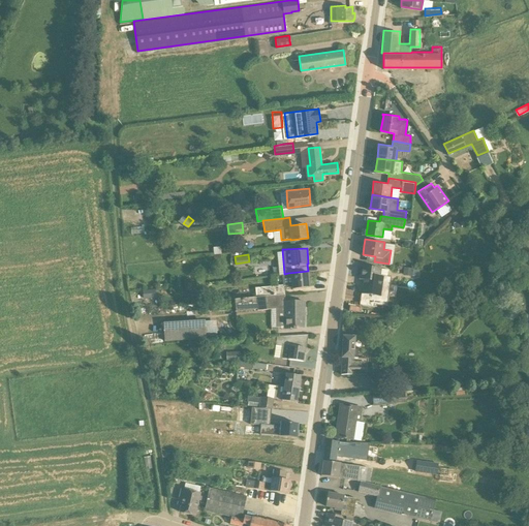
[(360,277),(373,279),(373,284),(382,285),(386,284),(387,276),(379,275),(381,267),(362,265),(360,277)]
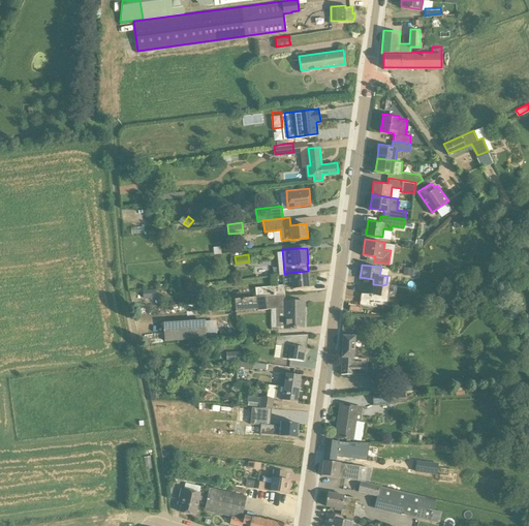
[(288,273),(284,274),(282,274),(283,283),(265,285),(266,291),(273,290),(273,292),(275,292),(275,295),(284,294),(284,286),(292,286),(292,287),(309,285),(308,271),(288,273)]
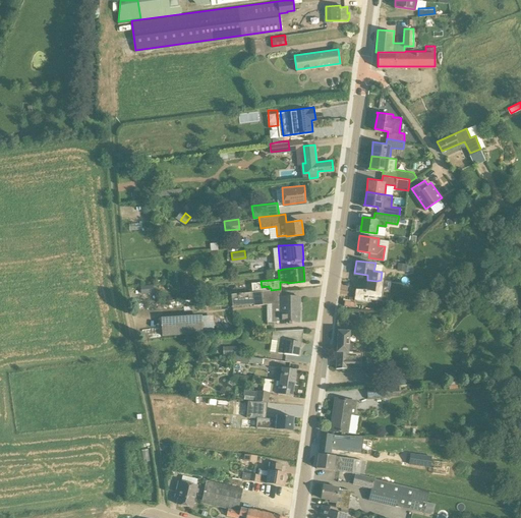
[(268,321),(274,321),(288,321),(288,322),(292,322),(292,321),(300,321),(300,295),(281,295),(280,289),(271,290),(271,288),(269,288),(269,286),(262,287),(261,281),(251,282),(252,289),(231,292),(233,305),(253,303),(253,304),(267,303),(268,321)]
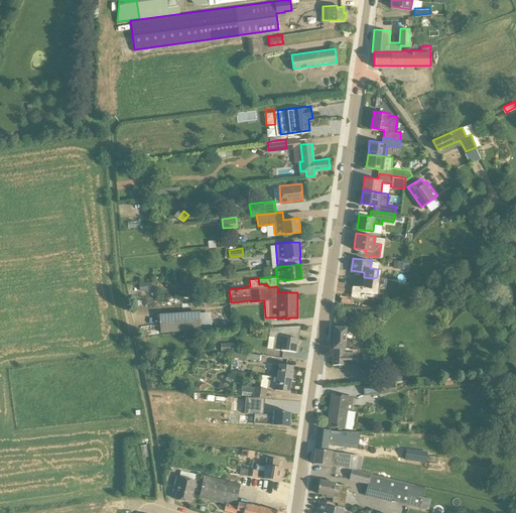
[(152,288),(151,280),(139,281),(140,289),(152,288)]
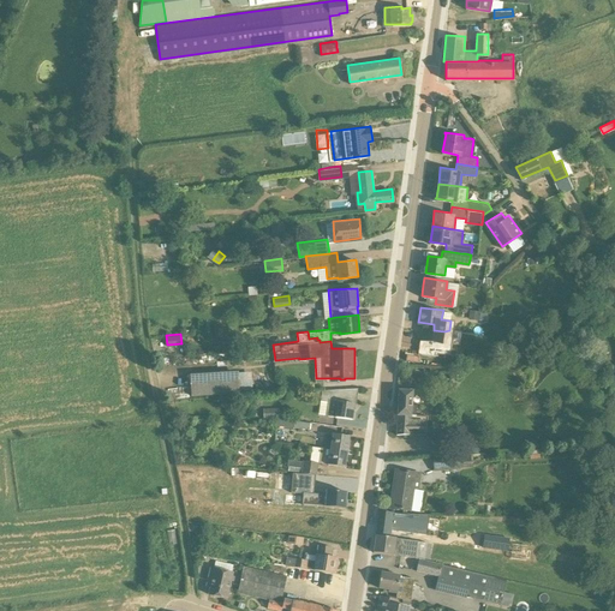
[(212,377),(192,376),(191,388),(222,390),(224,375),(212,373),(212,377)]
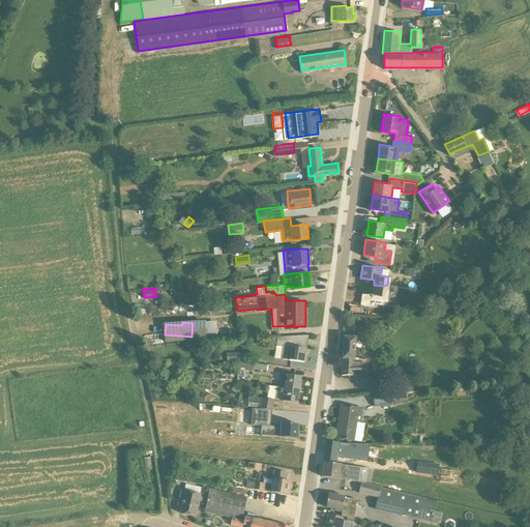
[(277,335),(276,341),(276,344),(284,345),(283,357),(303,360),(305,347),(306,347),(308,333),(277,335)]
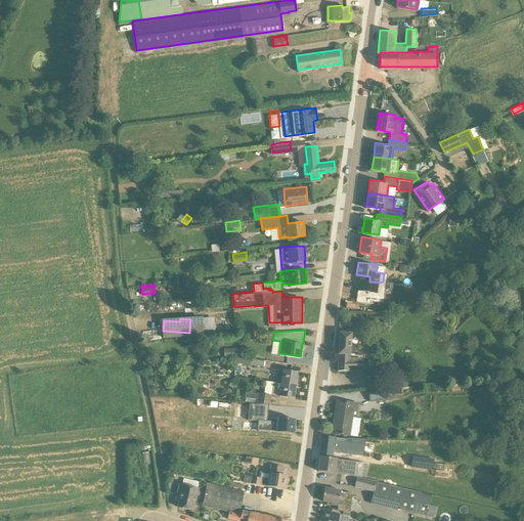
[(351,344),(352,332),(340,332),(338,370),(363,371),(364,358),(354,357),(355,345),(351,344)]
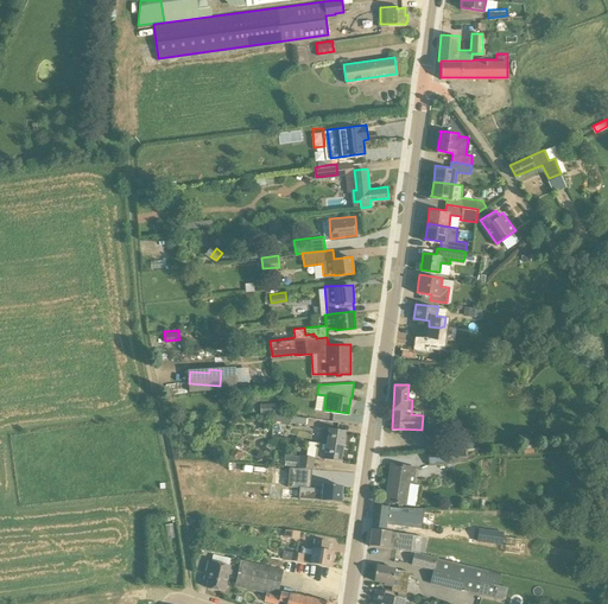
[(266,402),(266,412),(280,412),(280,401),(266,402)]
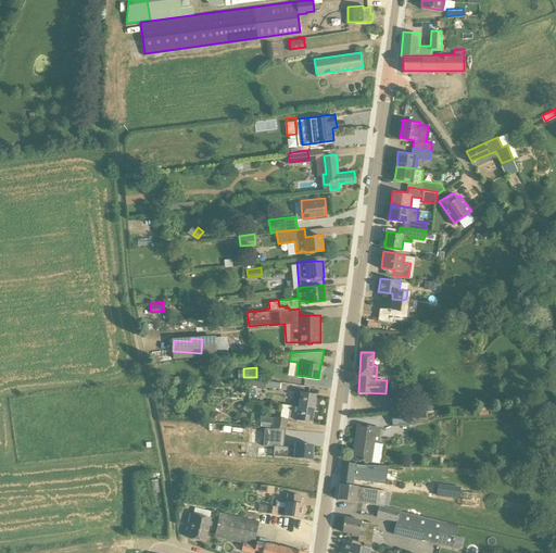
[(249,382),(279,387),(280,381),(256,377),(250,377),(249,382)]
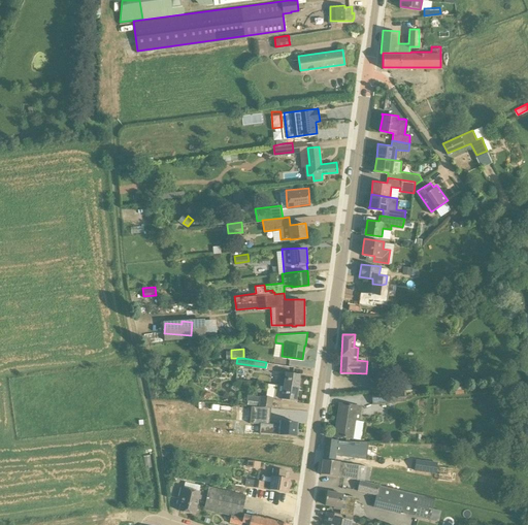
[(278,384),(284,385),(298,387),(300,373),(281,370),(278,384)]
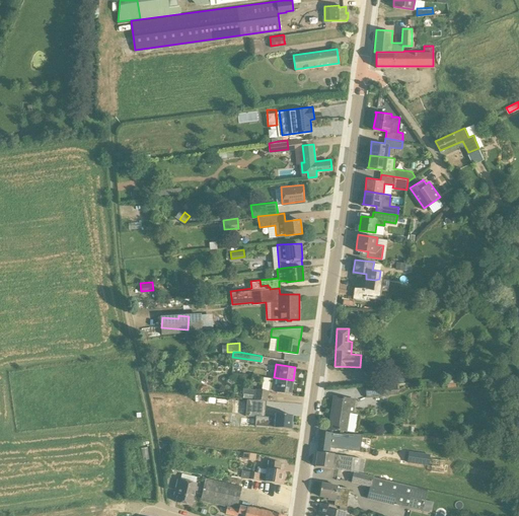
[(496,379),(512,377),(511,371),(495,372),(496,379)]
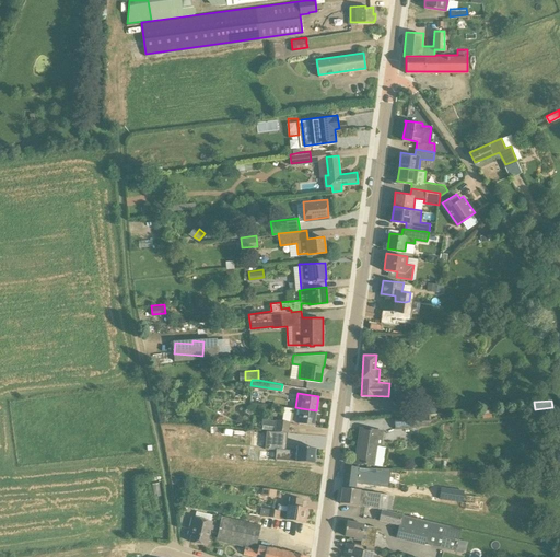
[(301,408),(295,407),(292,406),(290,420),(299,421),(299,422),(314,425),(316,410),(301,408)]
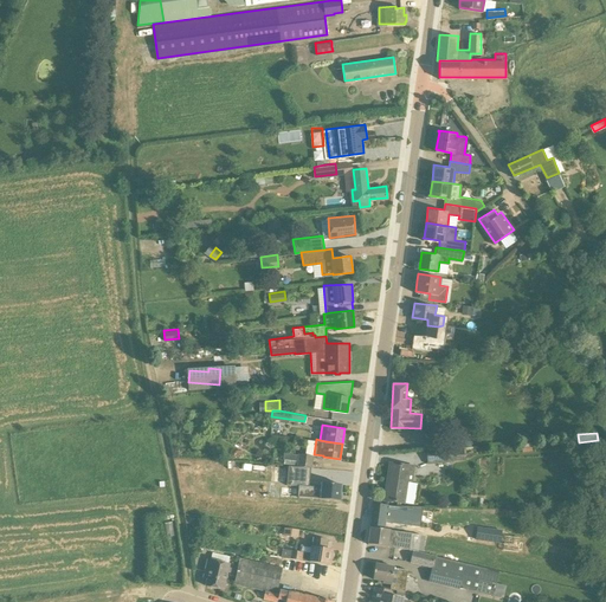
[(533,448),(532,440),(522,441),(523,450),(533,448)]
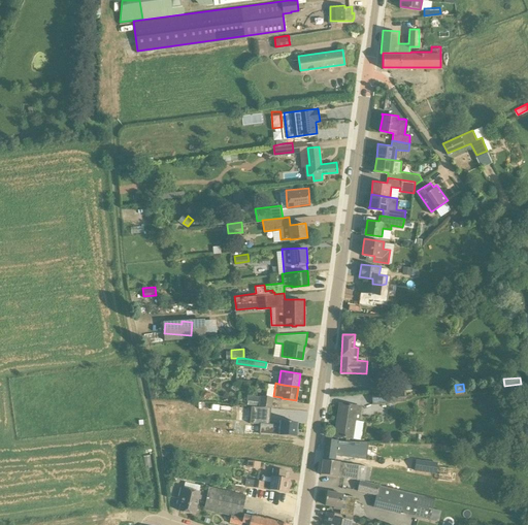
[(392,389),(371,391),(372,402),(395,400),(394,389),(392,389)]
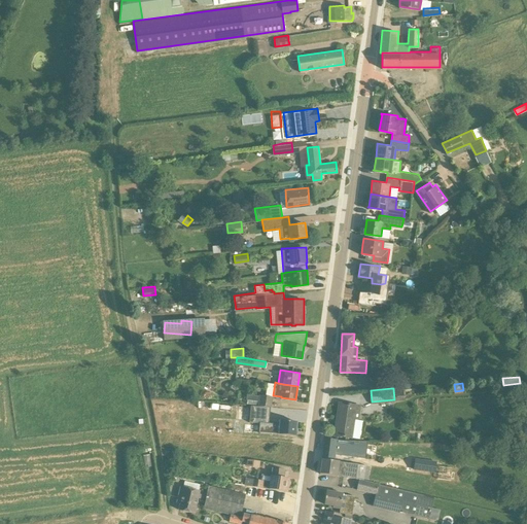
[(271,406),(272,394),(259,393),(259,394),(247,392),(246,398),(258,399),(257,405),(271,406)]
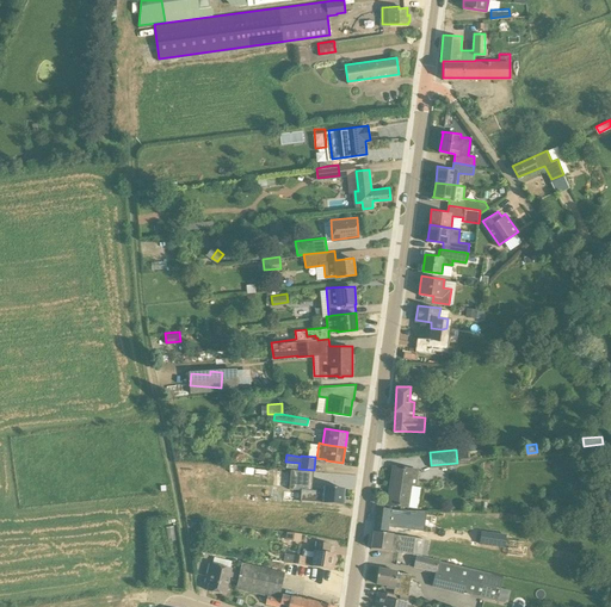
[(388,502),(409,506),(412,485),(415,485),(419,469),(393,465),(388,502)]
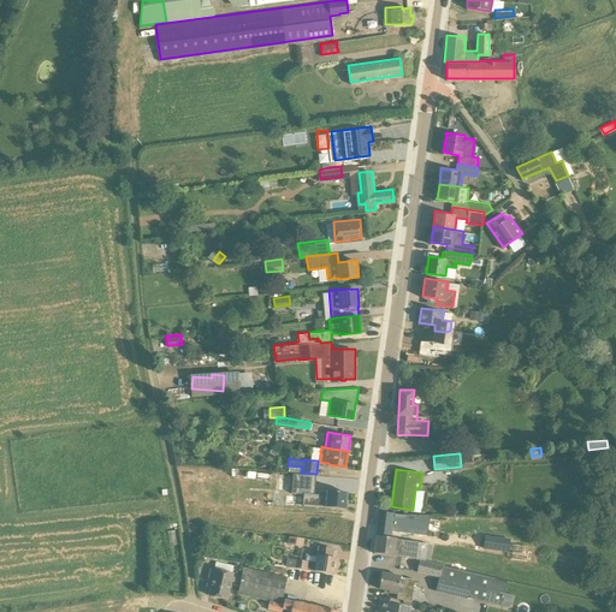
[(278,487),(286,488),(289,477),(279,476),(278,487)]
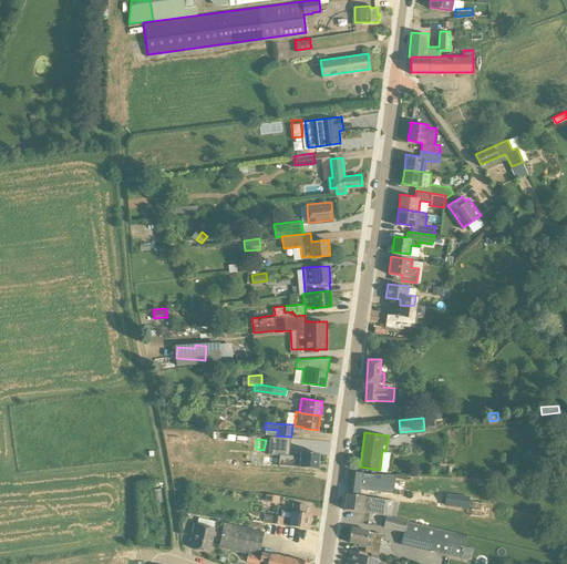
[(319,452),(301,451),(300,457),(263,454),(263,462),(272,463),(318,468),(319,452)]
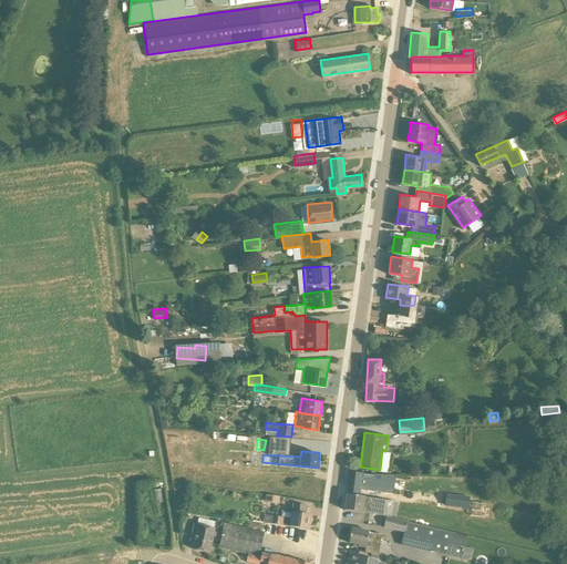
[(350,470),(347,493),(359,494),(361,480),(368,481),(368,482),(377,483),(379,473),(369,472),(350,470)]
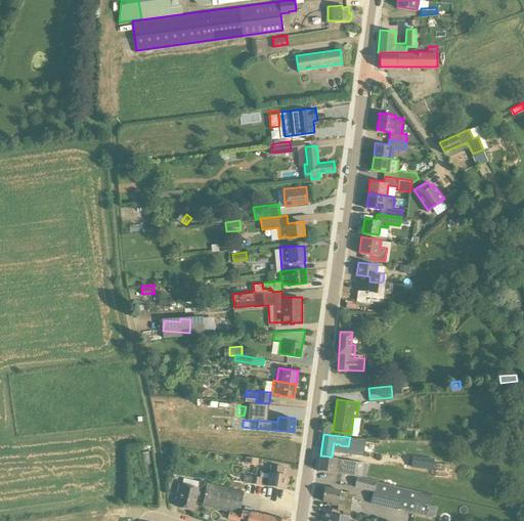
[(382,463),(400,464),(400,454),(382,453),(382,463)]
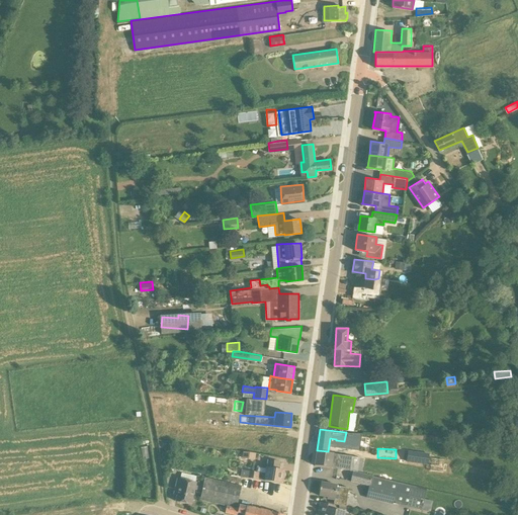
[(256,451),(243,449),(242,456),(255,458),(256,451)]
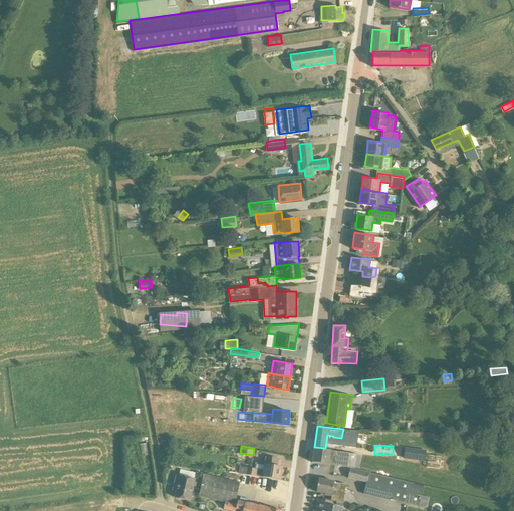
[(325,448),(314,447),(312,460),(337,464),(337,463),(347,465),(348,451),(325,448)]
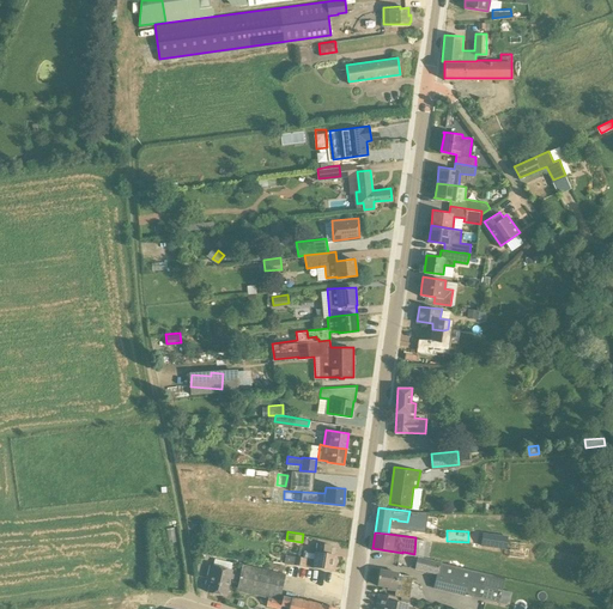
[(317,542),(316,550),(307,549),(304,550),(303,556),(285,553),(284,561),(334,570),(335,562),(337,561),(337,558),(335,556),(337,554),(331,553),(332,544),(317,542)]
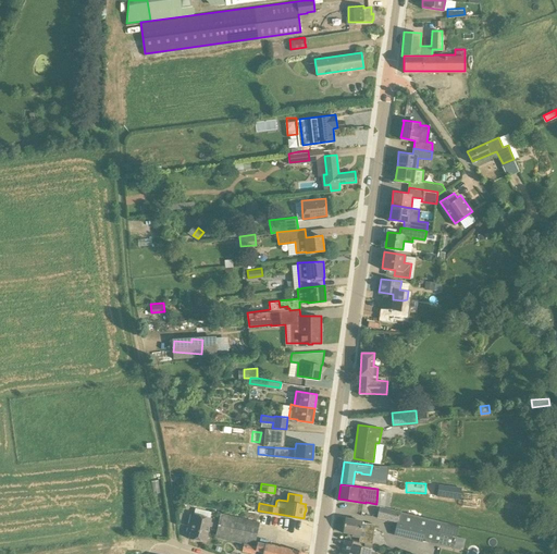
[(376,515),(397,520),(398,520),(400,509),(379,505),(376,515)]
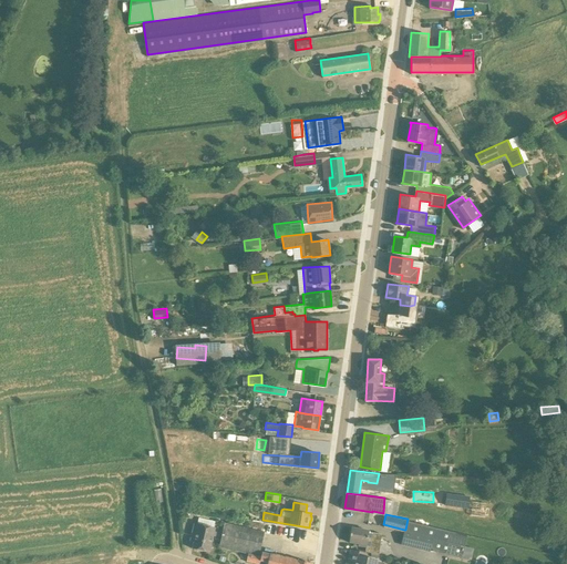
[(214,526),(195,522),(192,533),(195,534),(193,546),(208,551),(214,526)]
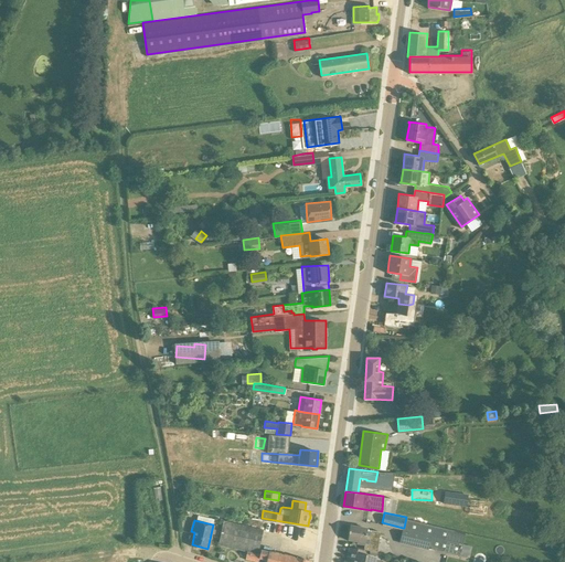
[(310,561),(311,560),(260,549),(260,553),(257,552),(263,529),(223,520),(219,543),(247,550),(245,558),(258,561),(259,558),(266,559),(265,561),(310,561)]
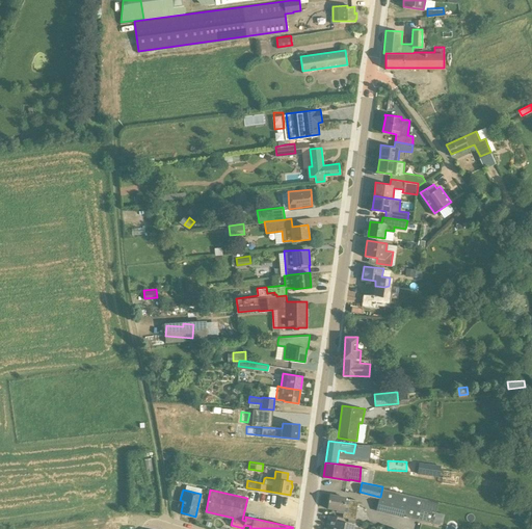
[(327,507),(337,508),(337,509),(352,512),(354,498),(329,494),(327,507)]
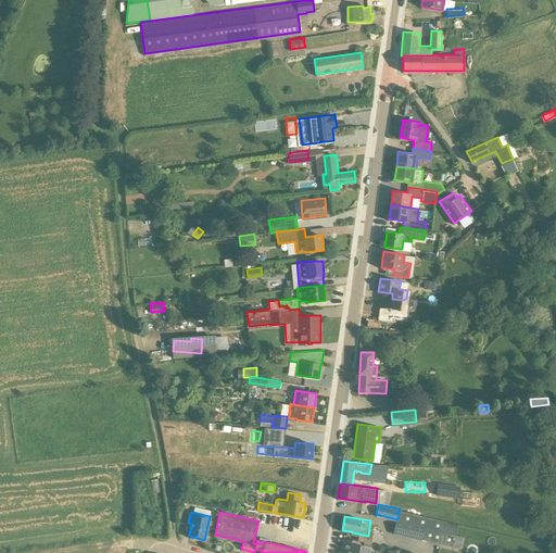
[(397,519),(396,519),(393,532),(421,539),(422,535),(438,539),(440,529),(397,519)]
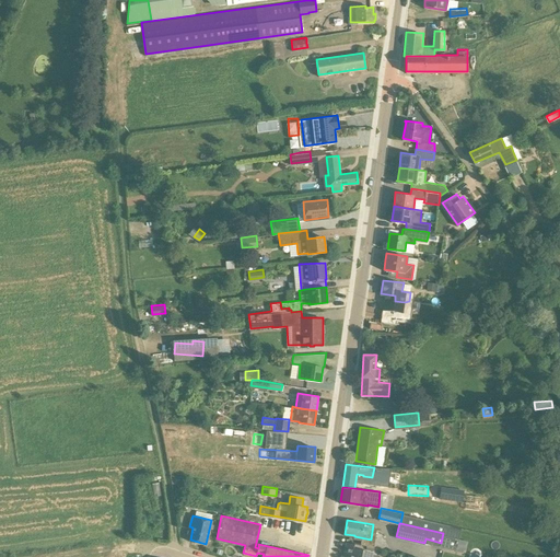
[(347,543),(345,555),(343,555),(351,556),(378,556),(380,554),(372,553),(372,552),(360,549),(361,546),(347,543)]
